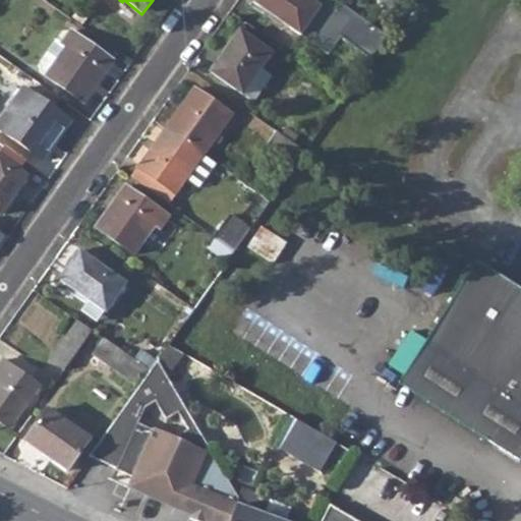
[(320,7),(308,0),(255,0),(253,4),(299,36),(320,7)]
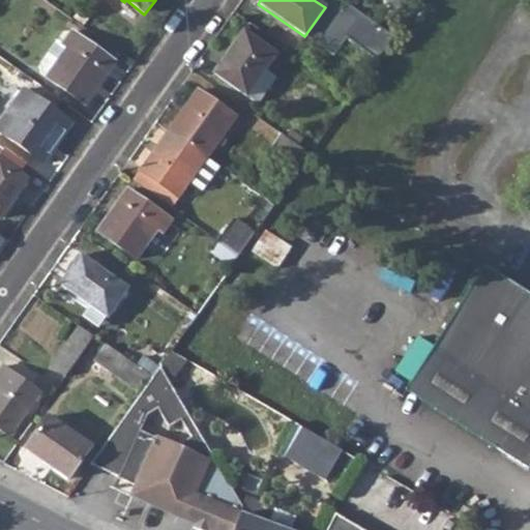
[(340,0),(334,0),(312,35),(339,53),(348,37),(380,58),(395,35),(340,0)]
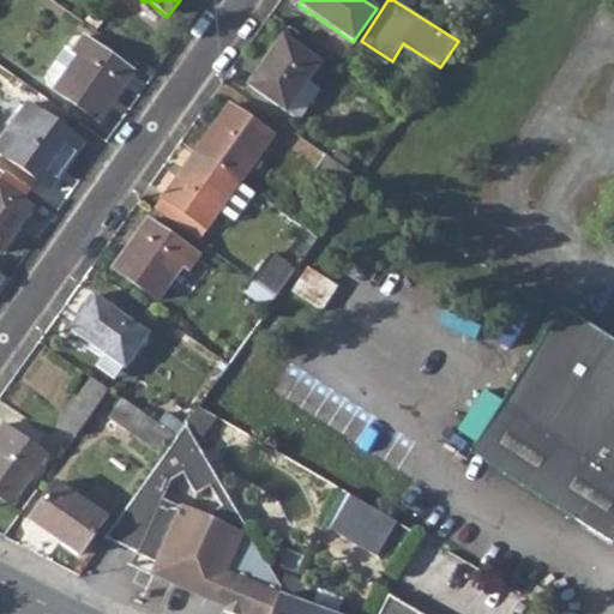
[(133,72),(82,36),(72,52),(78,55),(54,89),(53,89),(100,121),(133,72)]
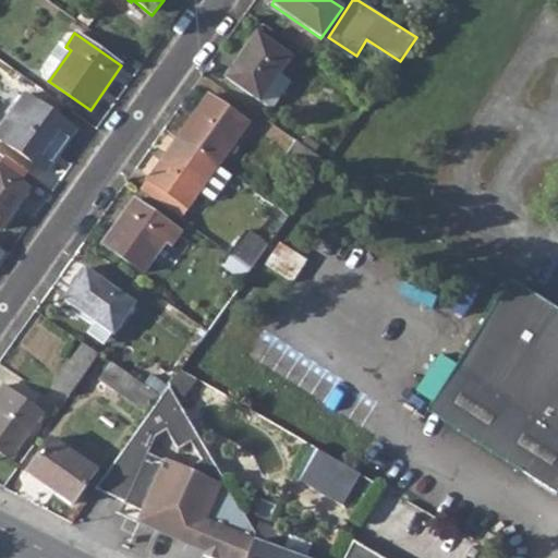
[(289,58),(255,34),(225,77),(270,109),(289,82),(278,74),(289,58)]
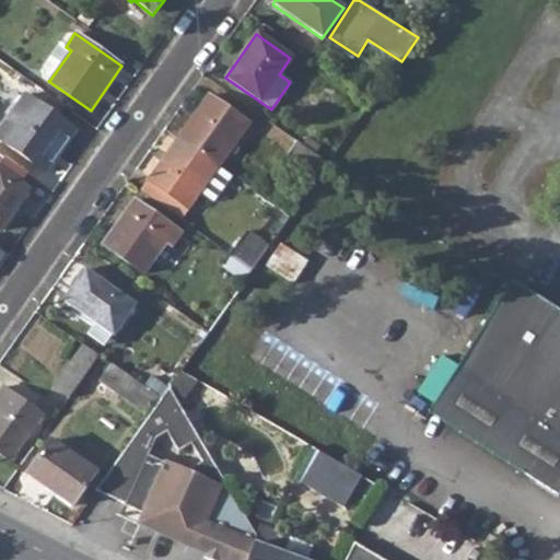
[(45,77),(49,81),(71,50),(66,47),(59,43),(43,67),(45,77)]
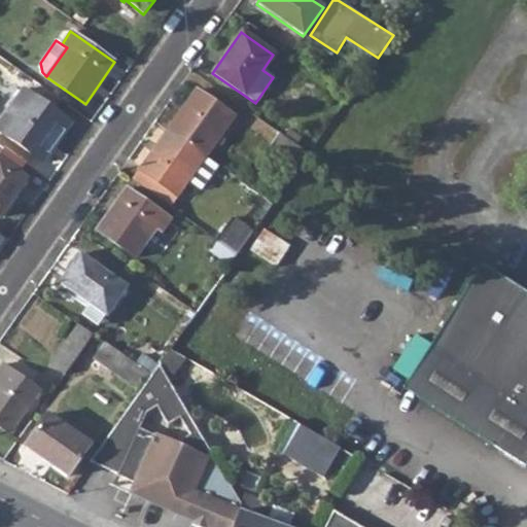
[(72,123),(23,89),(0,121),(0,132),(43,163),(72,123)]
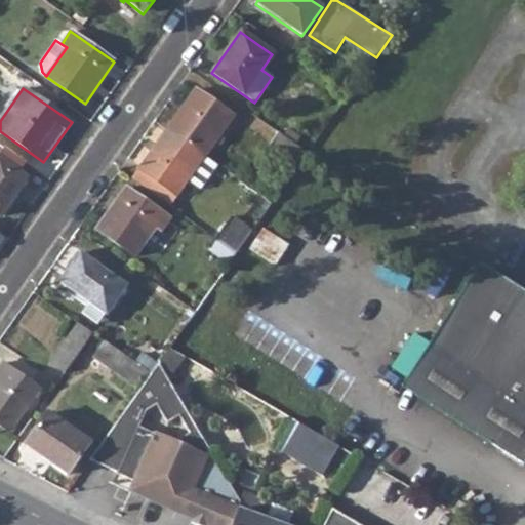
[(233,117),(195,90),(166,129),(204,157),(233,117)]
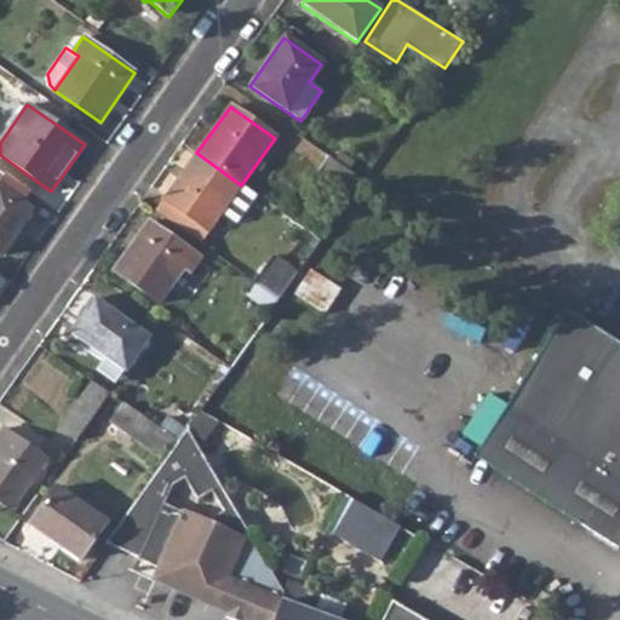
[(241,185),(196,153),(164,200),(208,231),(241,185)]
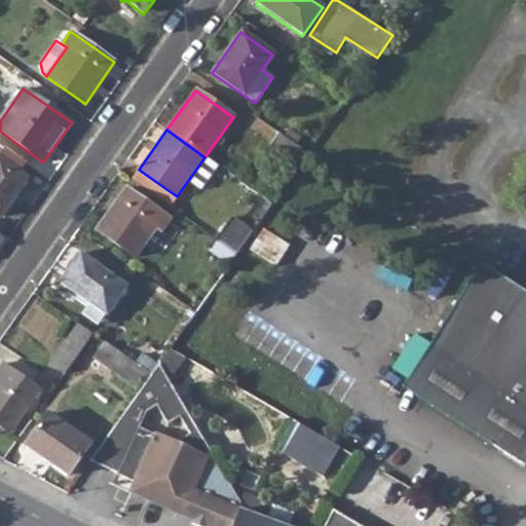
[(283,136),(295,144),(299,138),(288,129),(283,136)]
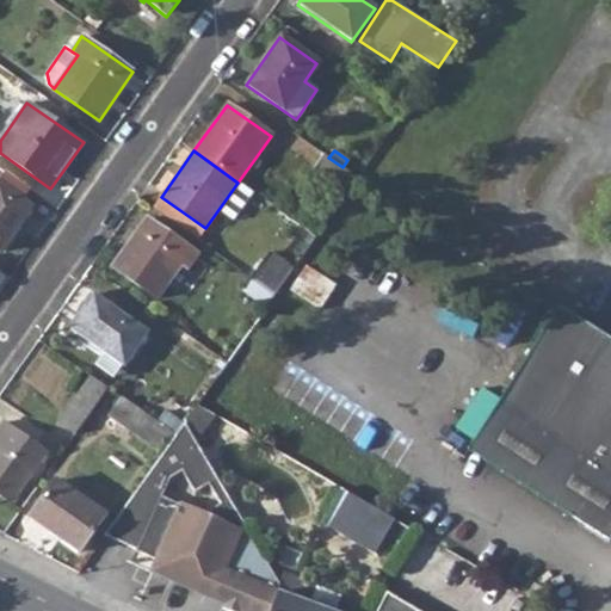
[(328,158),(323,154),(310,173),(338,192),(344,196),(357,178),(343,167),(328,158)]
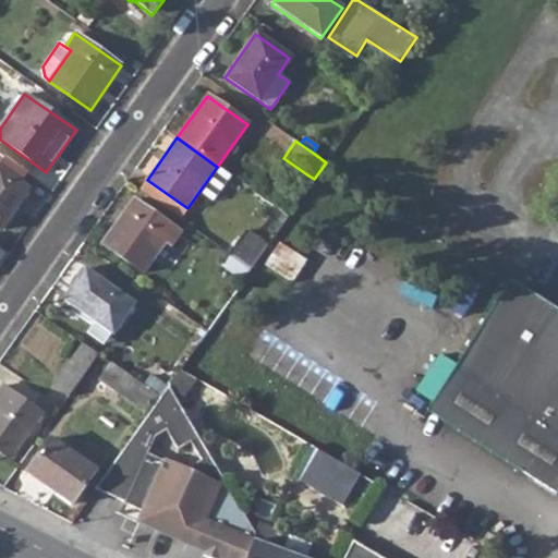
[(215,198),(231,176),(221,168),(205,191),(215,198)]
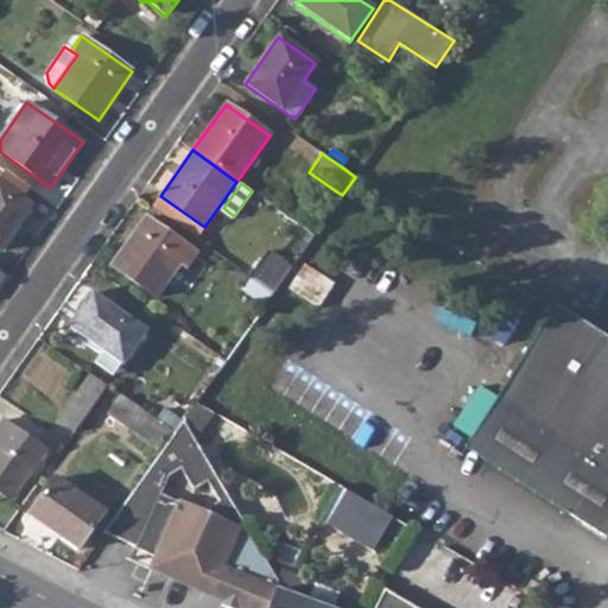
[(0,249),(31,206),(0,184),(0,249)]
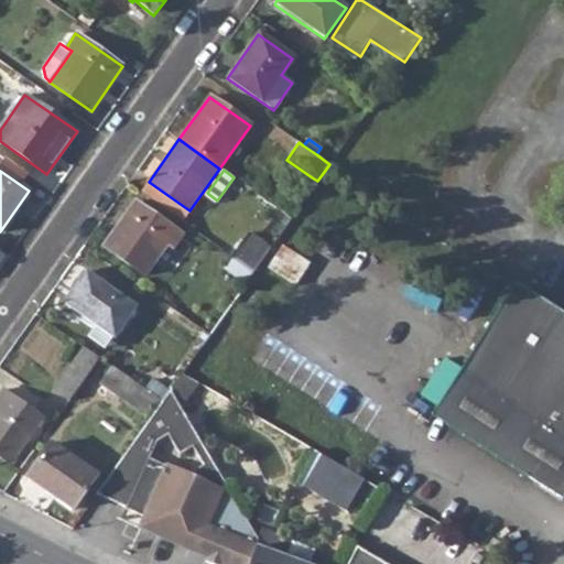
[(301,193),(306,196),(317,181),(312,177),(301,193)]
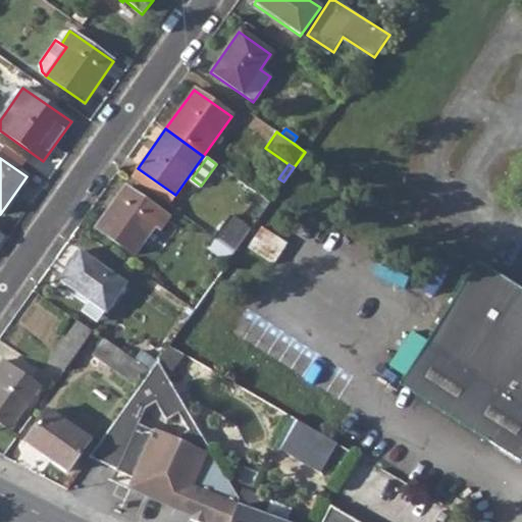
[(138,168),(131,178),(168,205),(175,195),(138,168)]
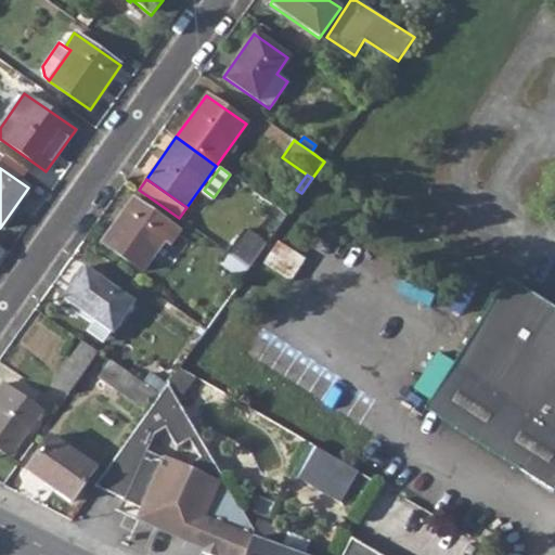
[(179,231),(133,198),(102,243),(143,272),(165,241),(170,244),(179,231)]
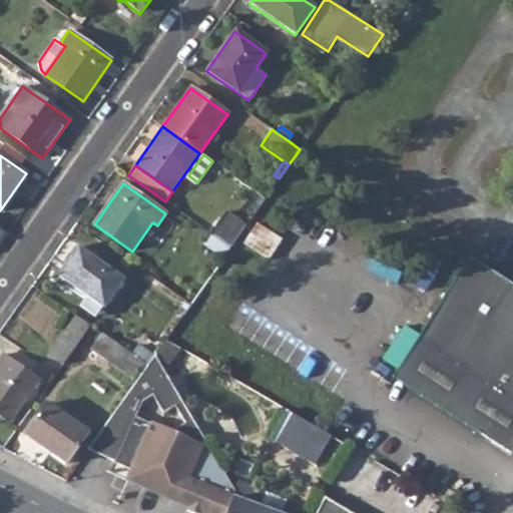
[(244,226),(223,212),(209,232),(230,247),(244,226)]
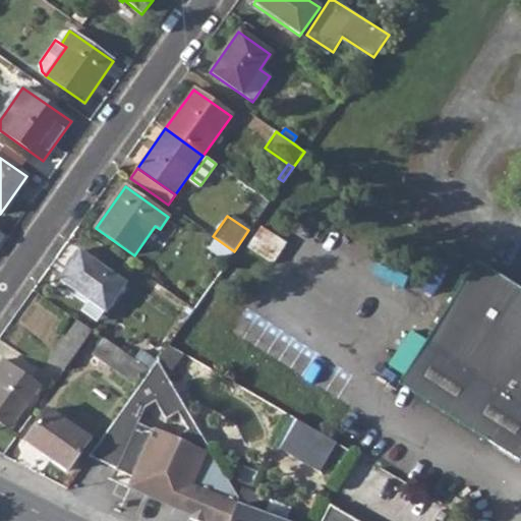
[(276,261),(287,240),(262,227),(250,247),(276,261)]
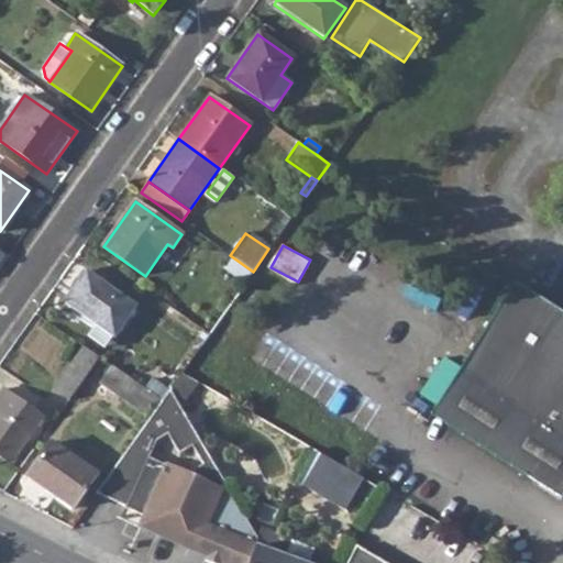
[(253,272),(230,255),(222,266),(245,283),(253,272)]
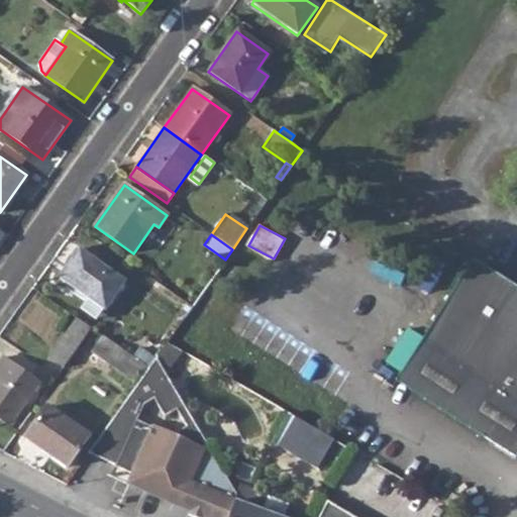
[(125,282),(79,249),(59,278),(105,310),(125,282)]
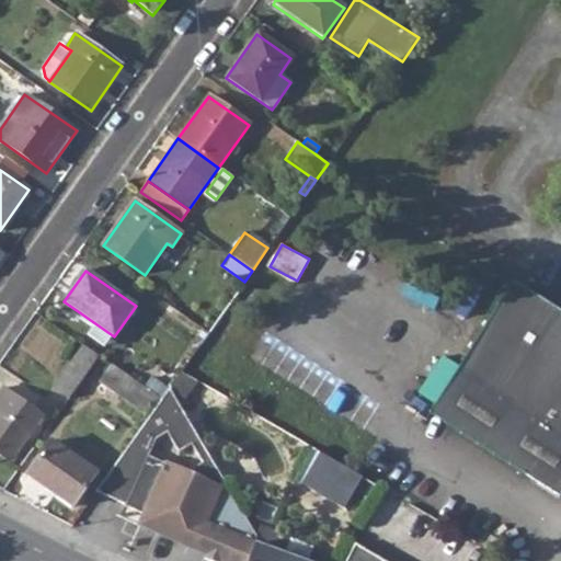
[(560,311),(513,282),(428,414),(558,497),(560,493),(560,311)]
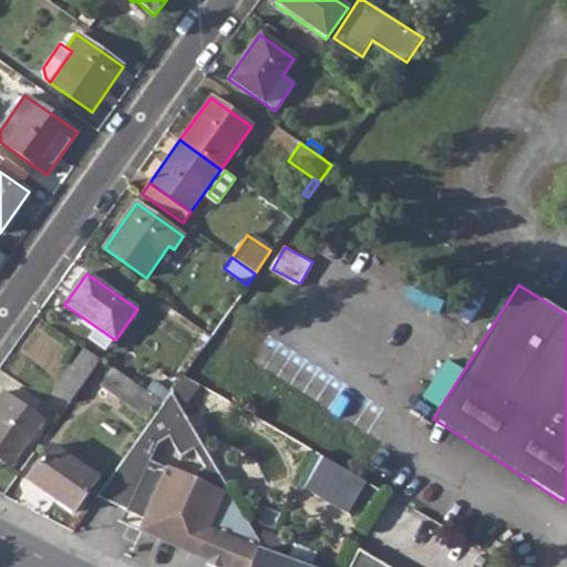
[(196,346),(202,349),(209,337),(205,333),(196,346)]
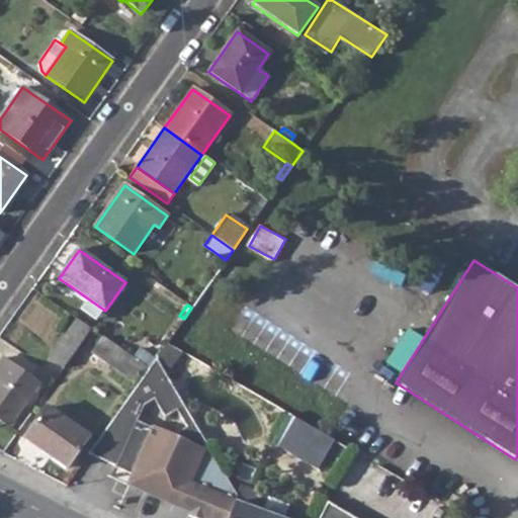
[(67,332),(82,342),(91,330),(76,320),(67,332)]
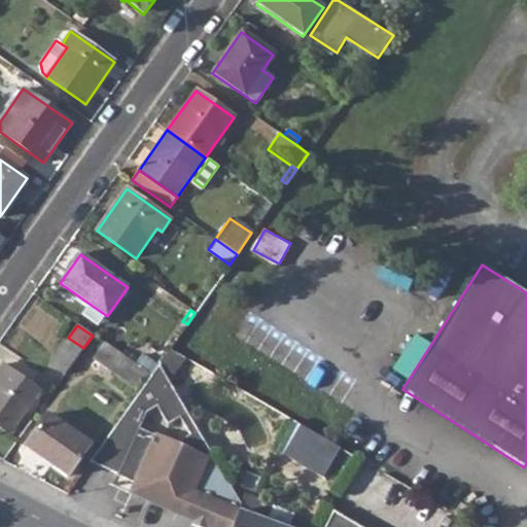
[(83,348),(68,338),(49,363),(64,375),(83,348)]
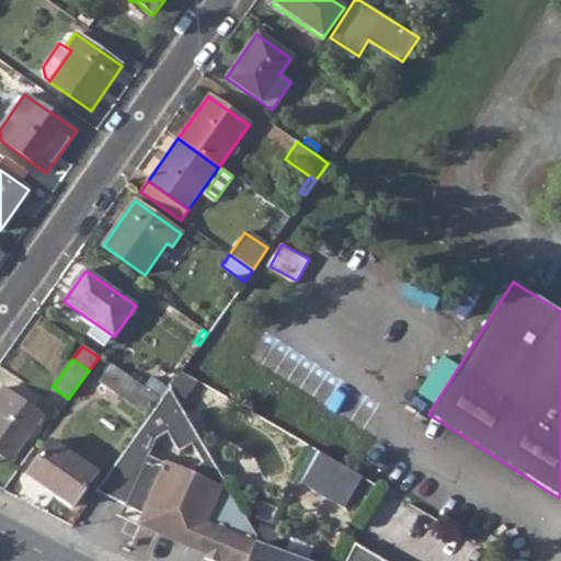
[(157,399),(111,366),(99,384),(145,415),(157,399)]
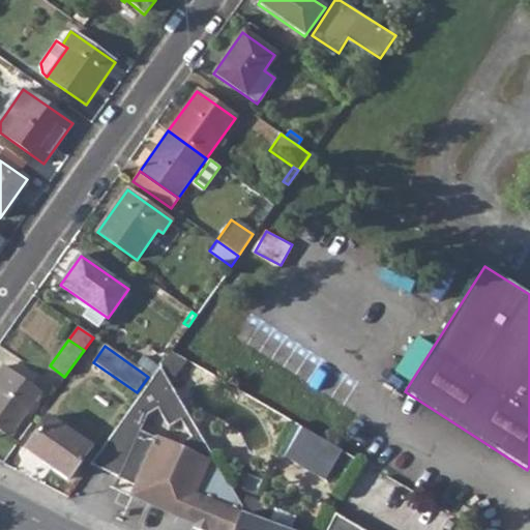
[(39,394),(2,367),(0,370),(0,431),(8,438),(39,394)]
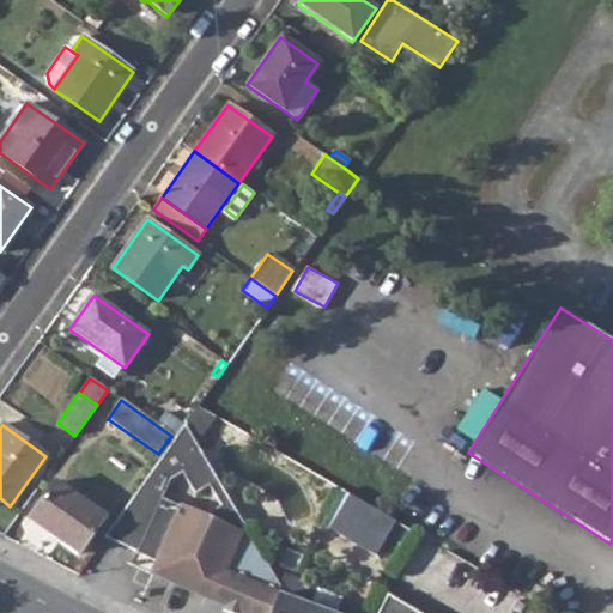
[(155,467),(176,483),(199,450),(184,425),(155,467)]
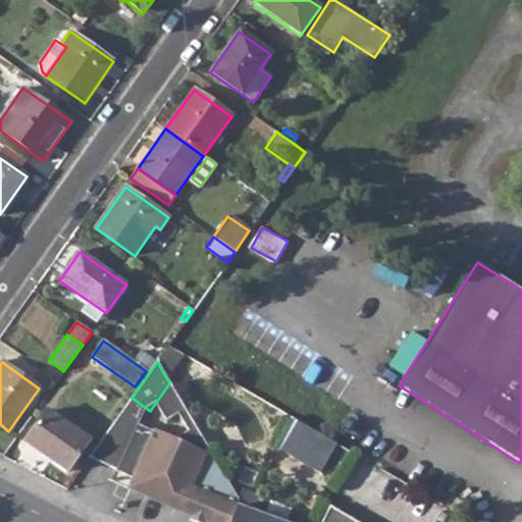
[(88,440),(46,411),(27,438),(52,456),(49,461),(65,472),(88,440)]
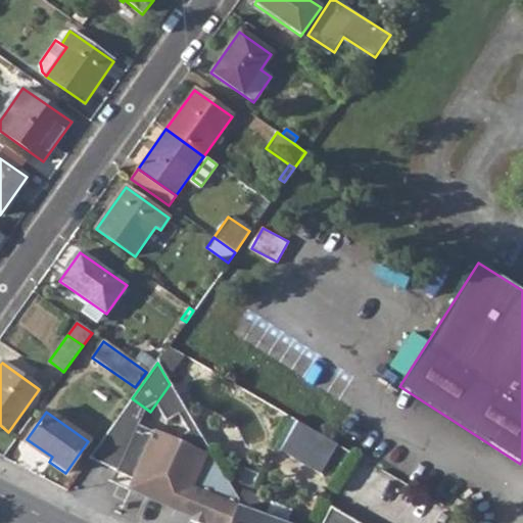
[(280,448),(321,472),(336,445),(295,422),(280,448)]
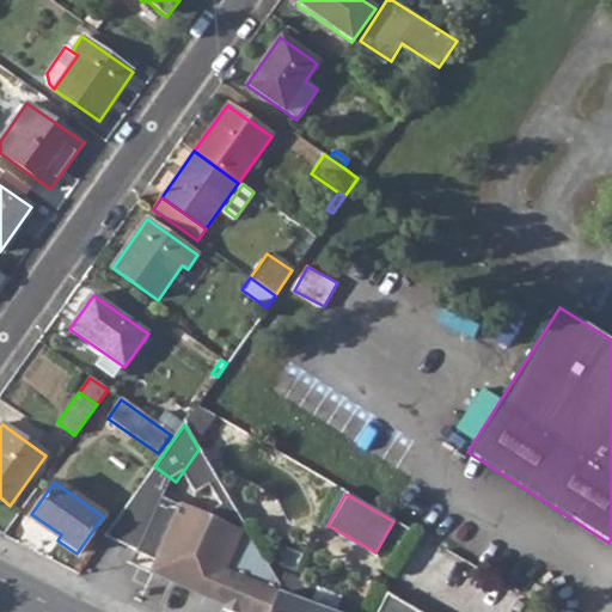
[(238,533),(159,499),(135,554),(155,562),(151,573),(225,605),(239,611),(243,611),(269,611),(277,593),(280,586),(243,524),(238,533)]
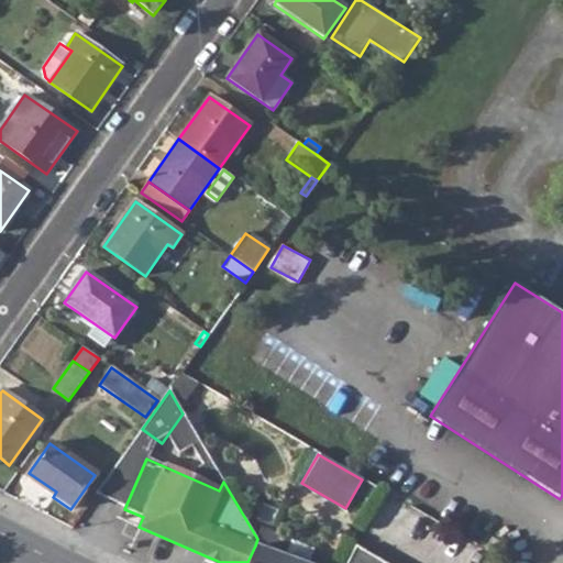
[(25,477),(53,497),(56,492),(29,473),(25,477)]
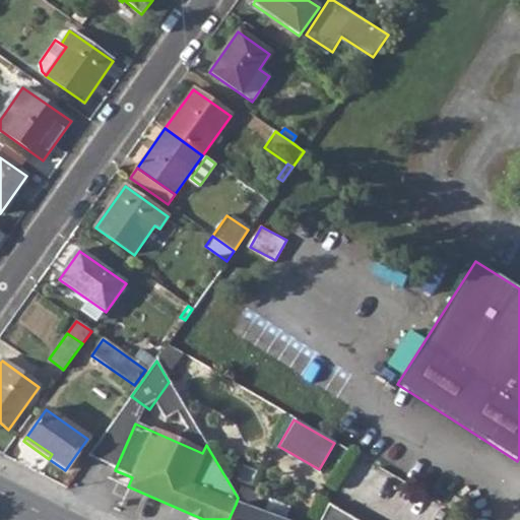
[(466,505),(453,498),(448,507),(460,514),(466,505)]
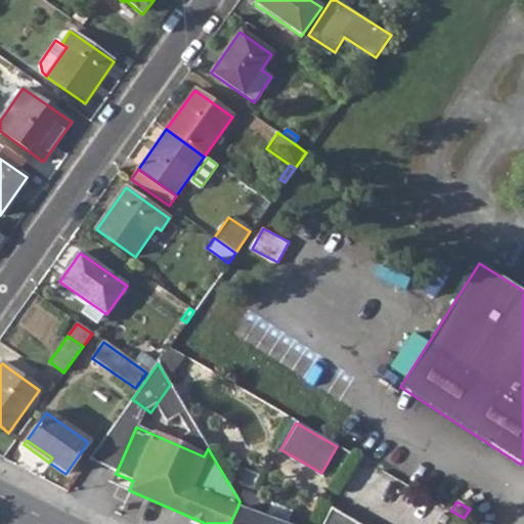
[(280,523),(237,508),(230,523),(280,523)]
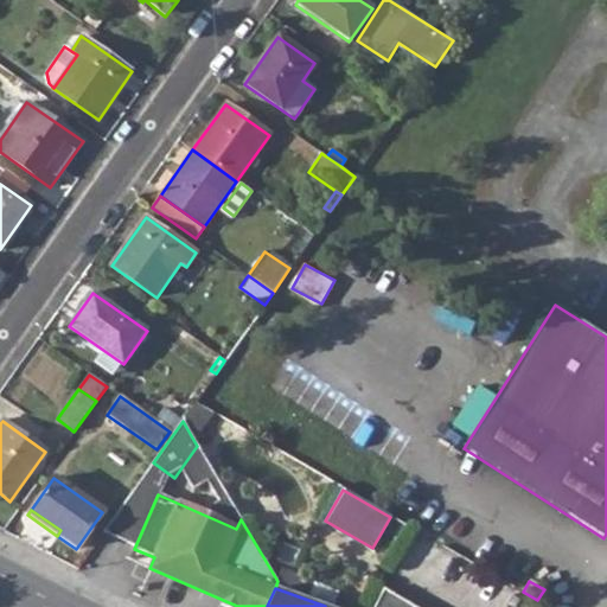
[(416,606),(383,588),(372,606),(416,606)]
